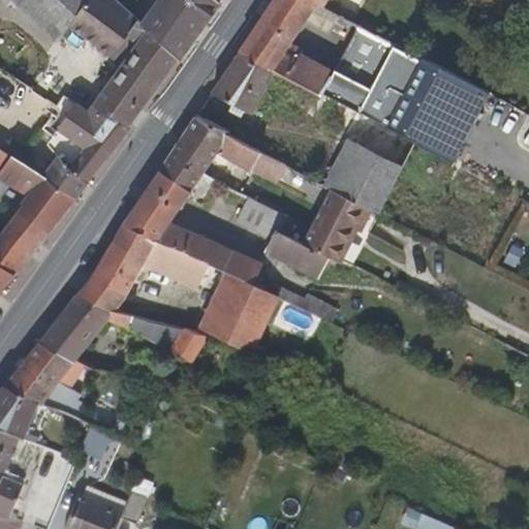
[(89,183),(129,130),(127,128),(178,58),(142,25),(143,24),(116,0),(27,0),(51,21),(45,27),(58,38),(68,26),(111,57),(116,52),(126,60),(88,113),(75,104),(48,145),(58,156),(48,170),(30,158),(33,153),(11,137),(3,150),(12,155),(43,175),(78,198),(89,183)]
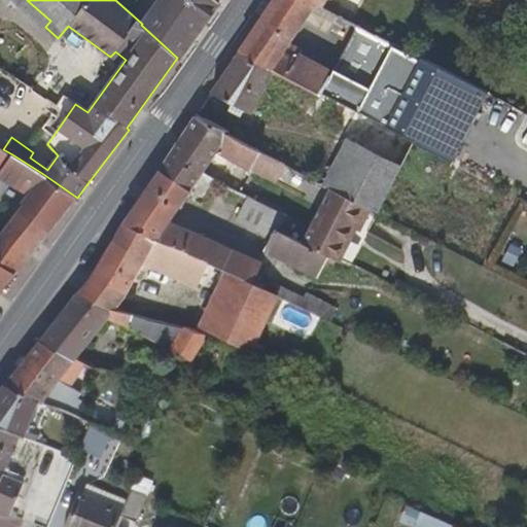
[(50,21),(27,0),(15,0),(45,27),(50,21)]
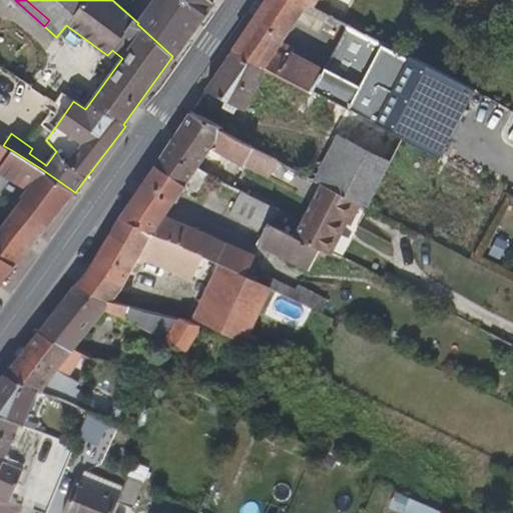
[(175,59),(214,4),(209,0),(153,0),(138,23),(137,24),(172,56),(175,59)]
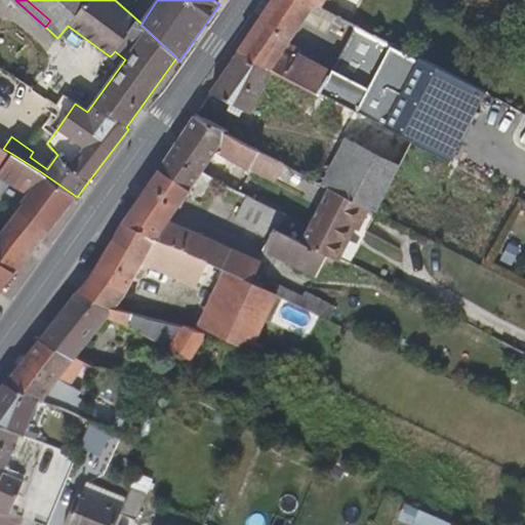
[(307,0),(273,0),(239,53),(273,71),(283,76),(318,94),(328,76),(329,72),(297,54),(295,58),(282,51),(303,22),(318,30),(326,15),(352,29),(355,24),(321,7),(307,0)]
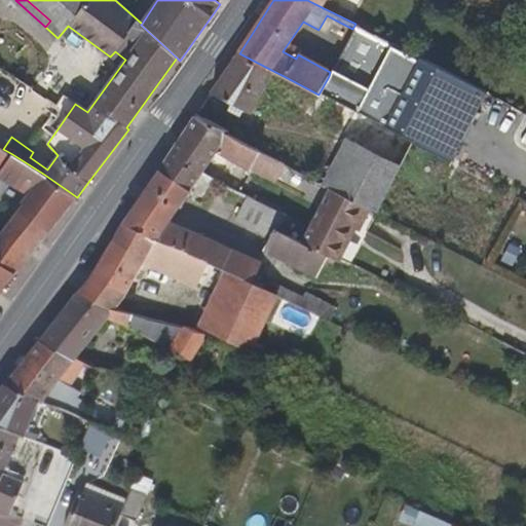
[(389,107),(416,55),(357,25),(330,77),(388,108),(389,107)]
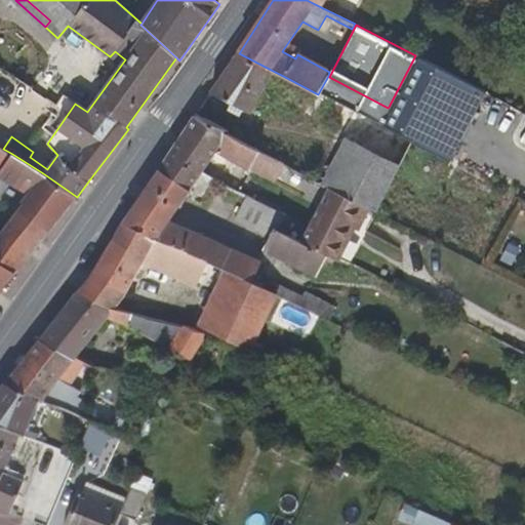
[(273,71),(239,53),(211,92),(232,103),(228,110),(238,115),(242,109),(251,113),(273,71)]
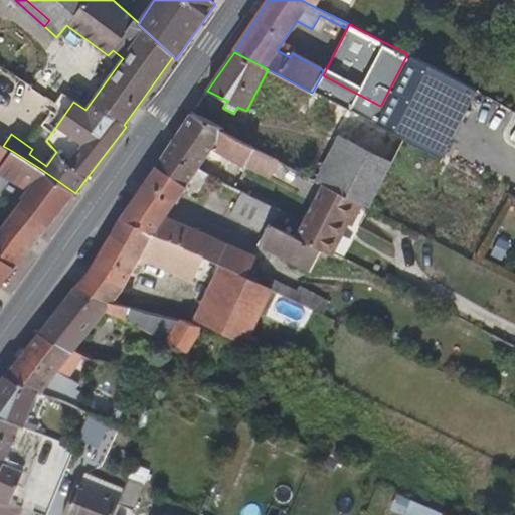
[(439,158),(475,91),(407,54),(381,105),(380,106),(372,124),(404,140),(439,158)]
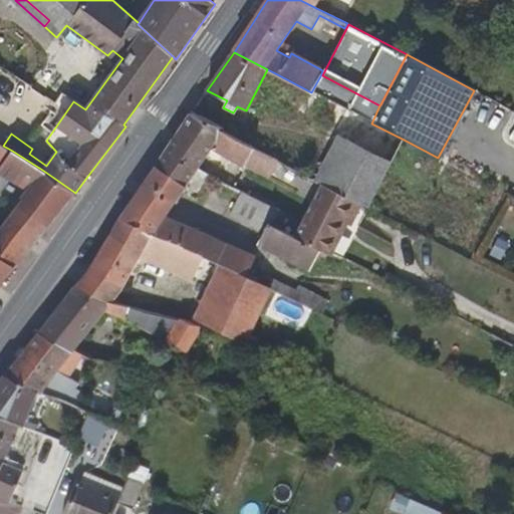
[(311,92),(277,74),(266,93),(337,132),(348,111),(311,92)]
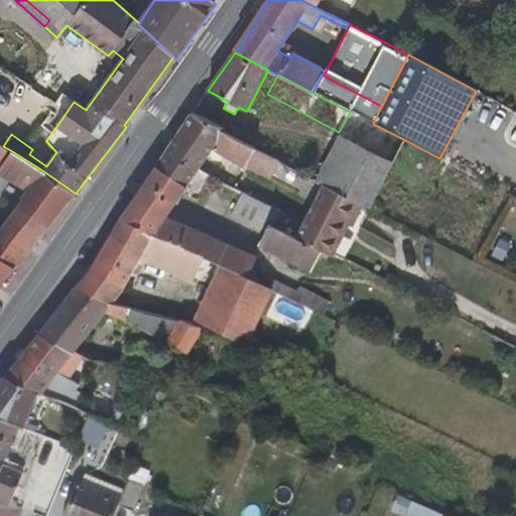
[(323,75),(312,93),(350,112),(360,117),(368,121),(373,124),(381,106),(324,76),(323,75)]
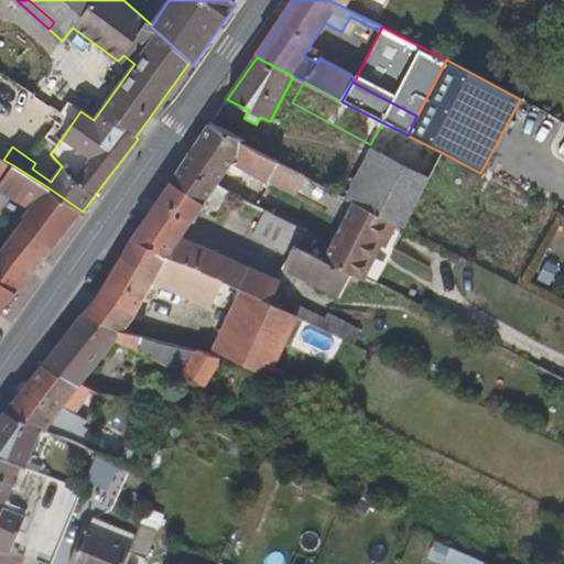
[(553,212),(563,192),(563,122),(520,99),(480,173),(553,212)]
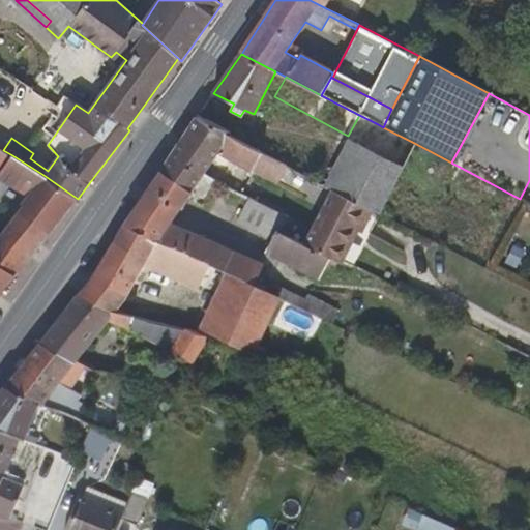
[(197,118),(162,171),(192,192),(204,175),(218,153),(229,158),(240,141),(197,118)]
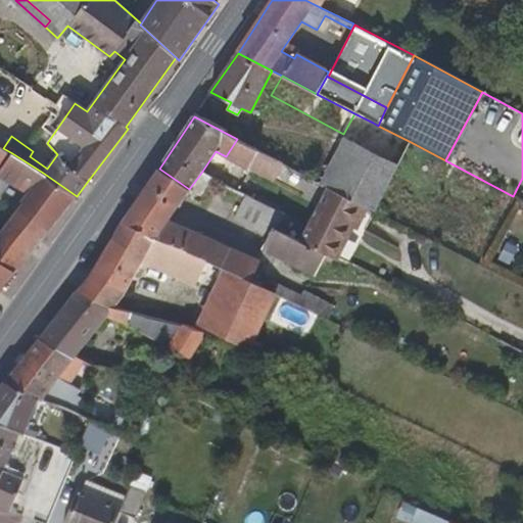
[(328,188),(348,149),(358,154),(373,123),(365,119),(353,141),(344,136),(320,183),(328,188)]
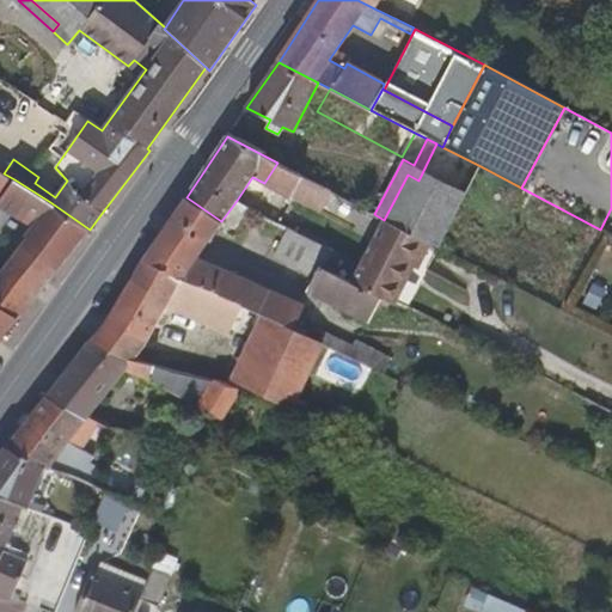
[(408,175),(384,220),(430,243),(439,248),(481,166),(442,147),(436,144),(418,181),(408,175)]
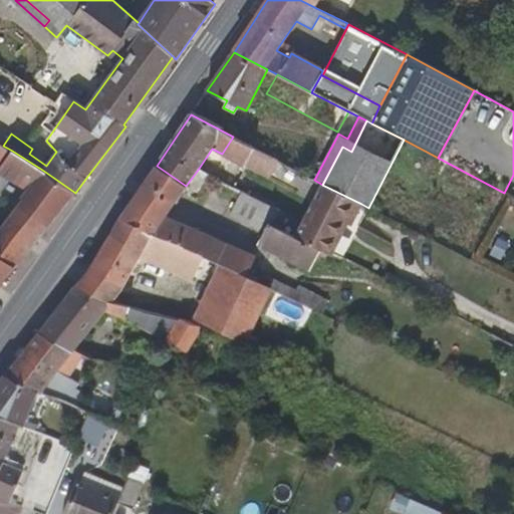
[(233,137),(222,154),(245,168),(246,166),(266,178),(279,161),(233,137)]
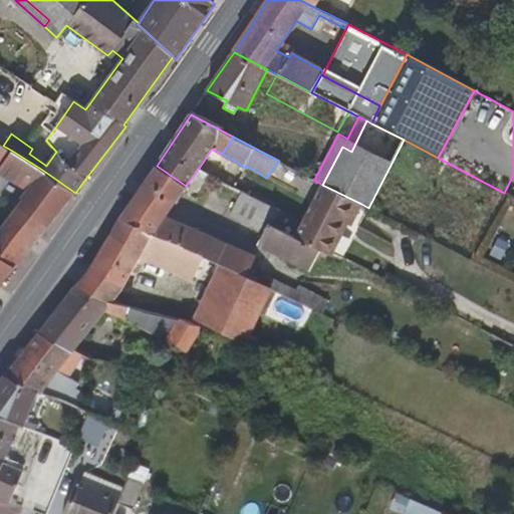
[(0,167),(12,151),(3,146),(0,144),(0,167)]
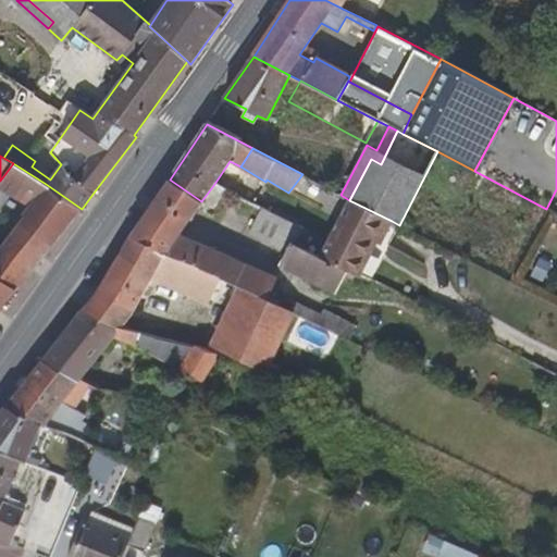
[(0,279),(15,289),(81,210),(46,184),(13,163),(0,181),(0,188),(32,208),(1,249),(0,248),(0,279)]
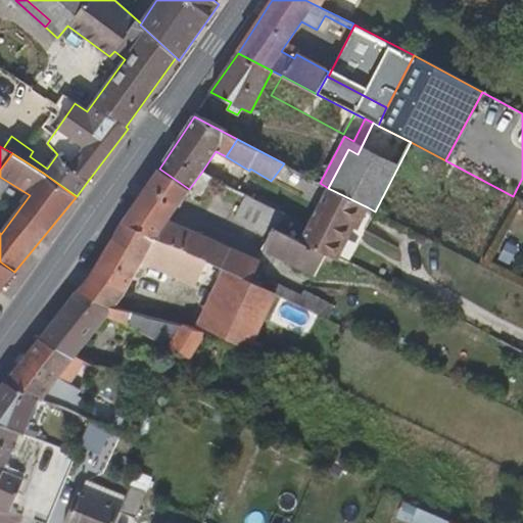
[(159,169),(123,221),(153,239),(154,239),(172,246),(189,254),(206,262),(224,269),(252,282),(260,260),(169,221),(189,189),(159,169)]
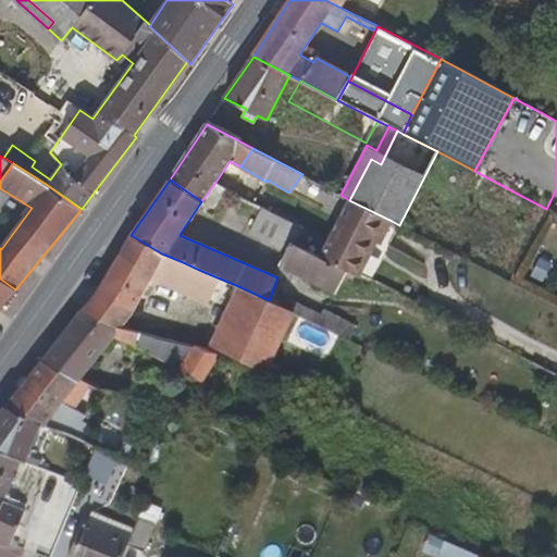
[(349,200),(320,258),(347,271),(357,275),(357,274),(373,240),(380,244),(392,221),(349,200)]
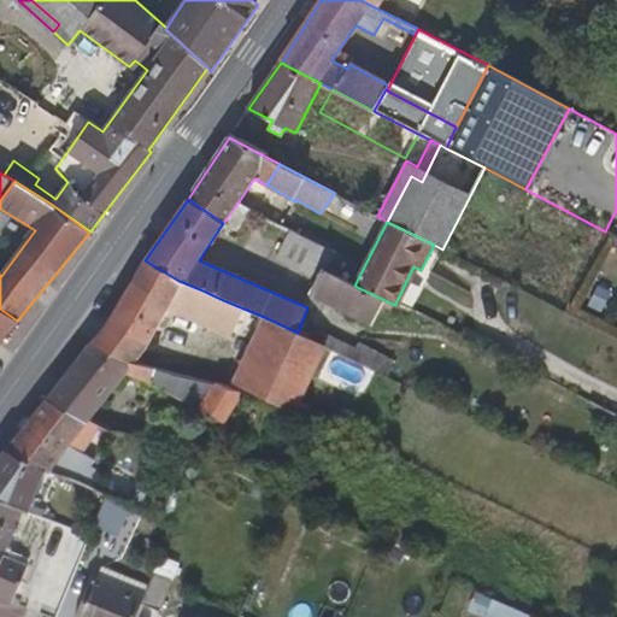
[(335,252),(289,230),(275,259),(317,280),(310,293),(372,325),(385,300),(354,286),(325,271),(335,252)]
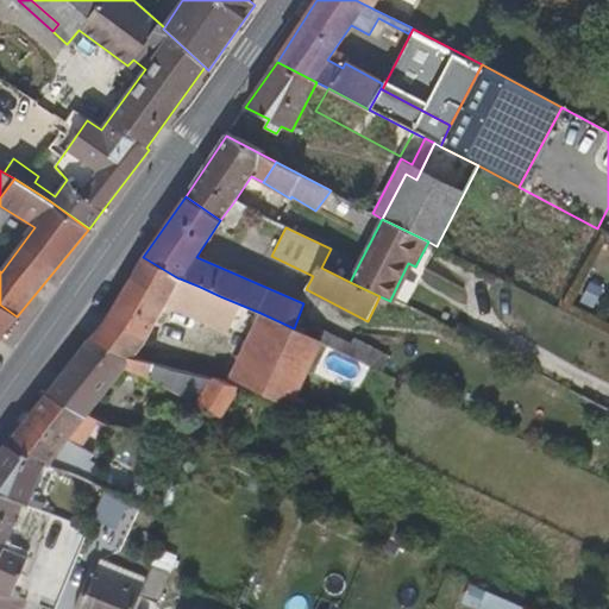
[(106,319),(89,339),(132,358),(142,346),(159,313),(179,278),(143,257),(106,319)]
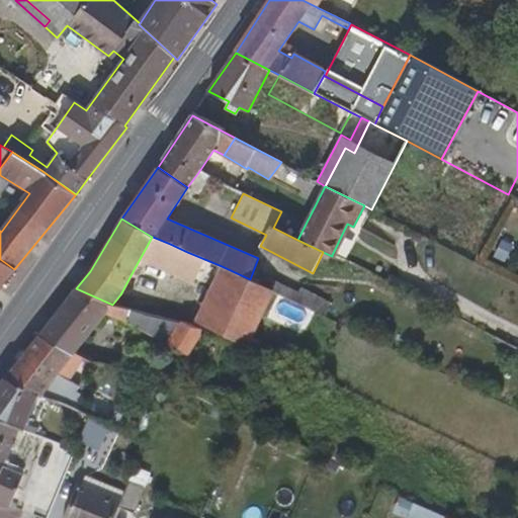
[(155,274),(161,263),(170,244),(153,237),(152,237),(136,266),(155,274)]
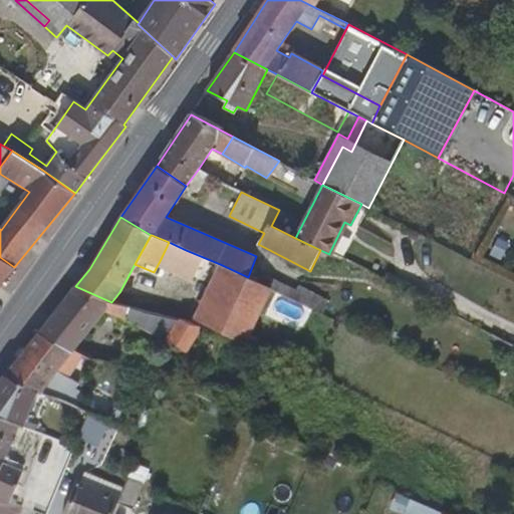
[(486,255),(500,260),(507,243),(494,237),(486,255)]
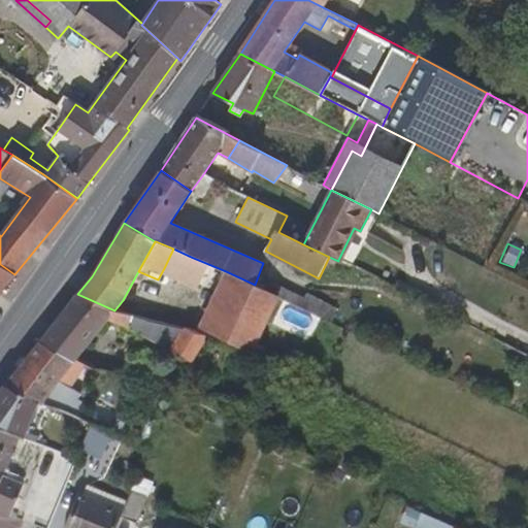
[(173,249),(164,268),(182,275),(191,257),(173,249)]
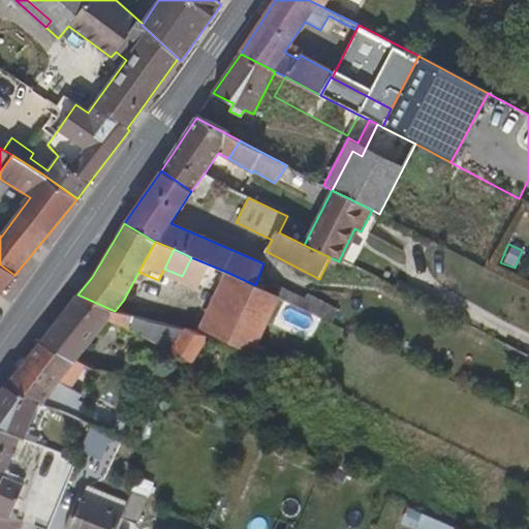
[(204,275),(209,265),(191,257),(182,276),(200,283),(204,275)]
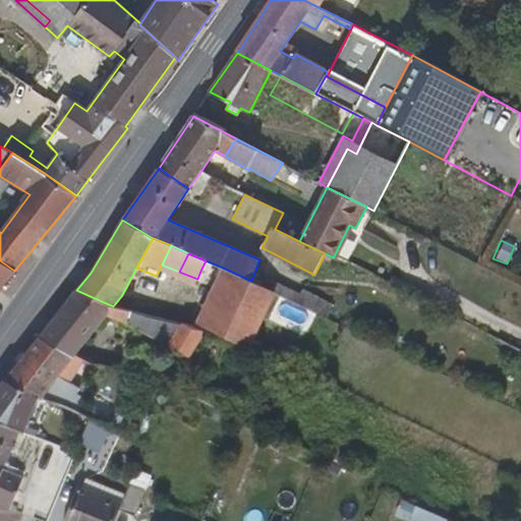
[(0,261),(0,288),(14,271),(0,261)]
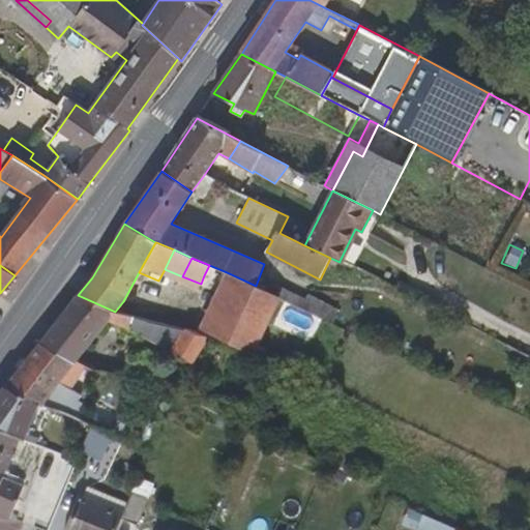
[(222,283),(227,272),(209,265),(204,275),(222,283)]
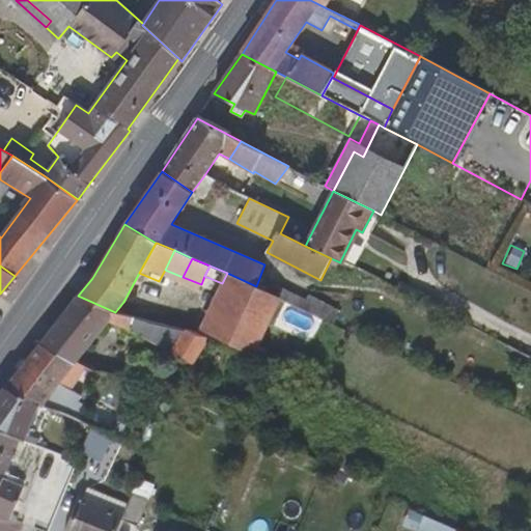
[(255,356),(281,299),(276,297),(256,286),(227,273),(222,283),(200,330),(207,333),(255,356)]
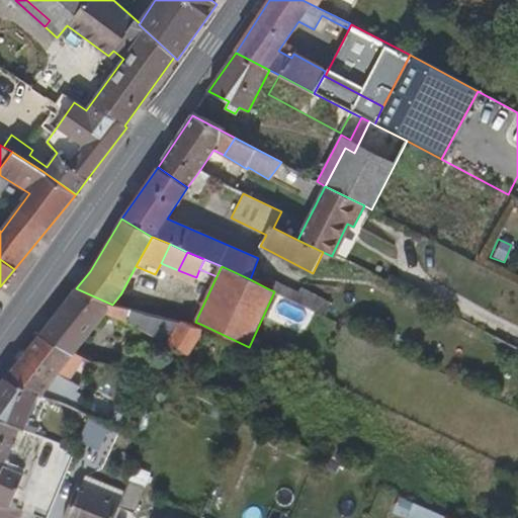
[(269,289),(274,291),(294,301),(298,292),(274,280),(269,289)]
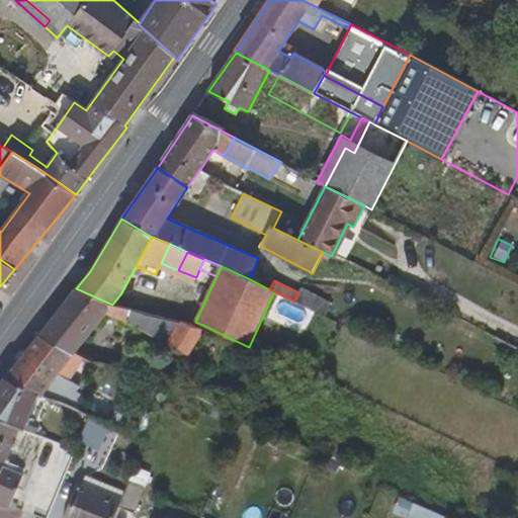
[(76,288),(39,335),(74,353),(106,314),(126,322),(189,355),(201,328),(181,321),(180,323),(113,305),(112,305),(76,288)]
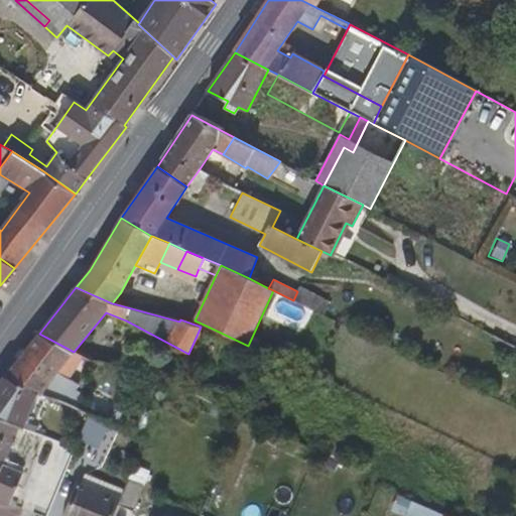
[(330,301),(299,287),(297,291),(293,300),(323,314),(330,301)]
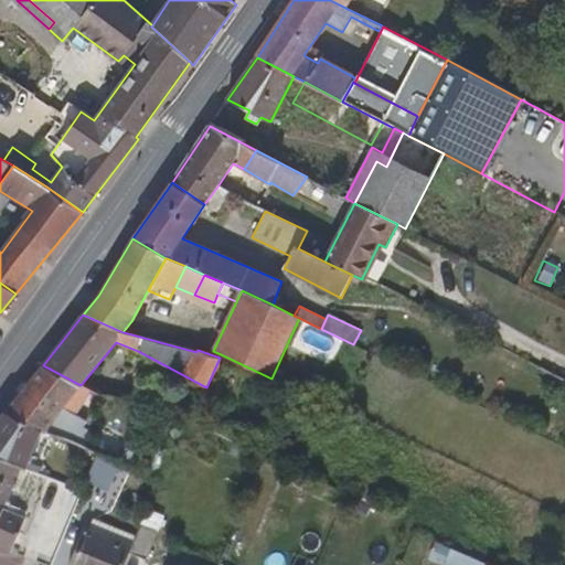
[(43,365),(6,413),(42,430),(46,433),(66,438),(85,447),(93,434),(83,428),(86,423),(74,415),(88,393),(78,387),(81,385),(43,365)]
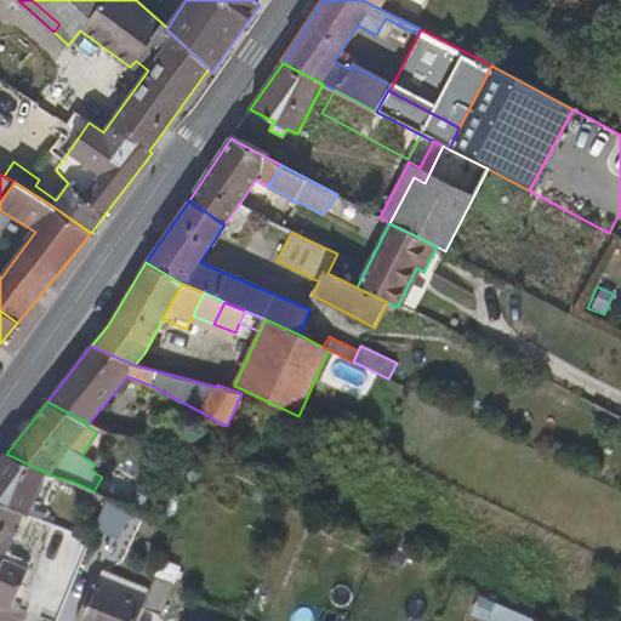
[(155,421),(151,442),(187,450),(191,433),(192,428),(155,421)]
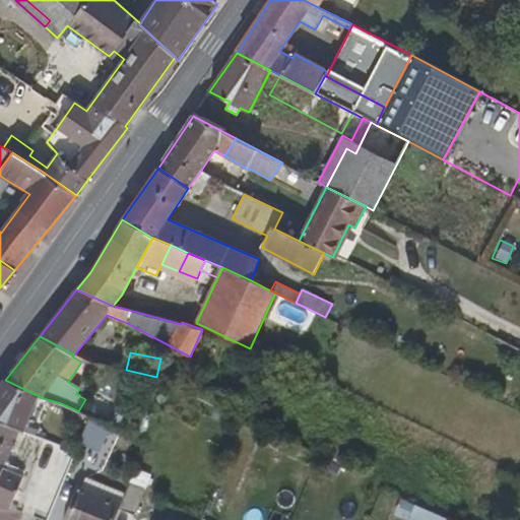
[(181,375),(159,363),(156,377),(157,377),(171,384),(176,387),(181,375)]
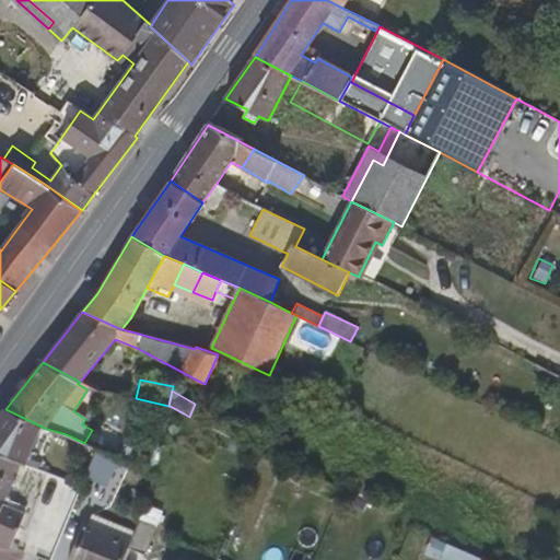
[(6,409),(0,417),(0,454),(21,463),(25,464),(42,427),(6,409)]
